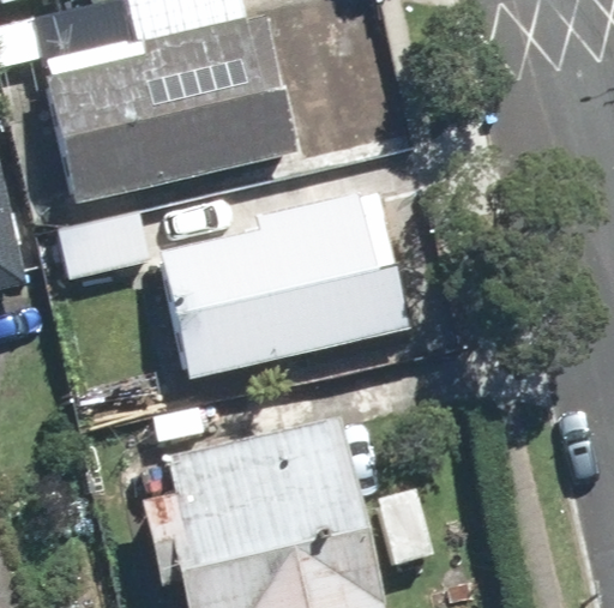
[(266,6),(36,61),(72,210),(301,155),(266,6)]
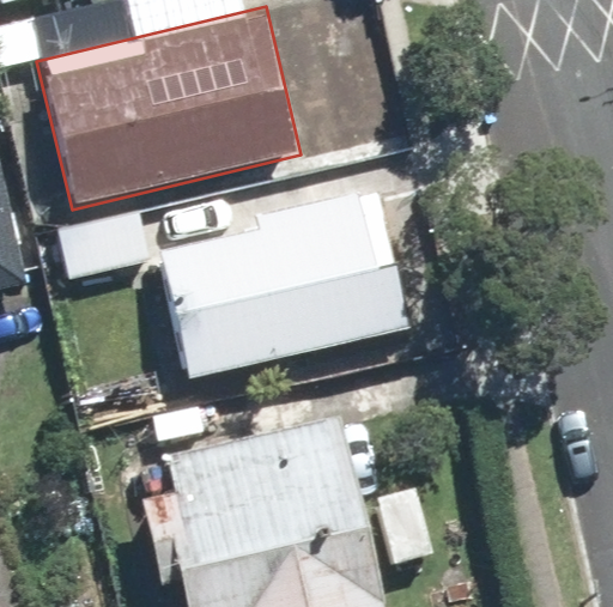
[(377,186),(152,240),(186,381),(412,327),(377,186)]
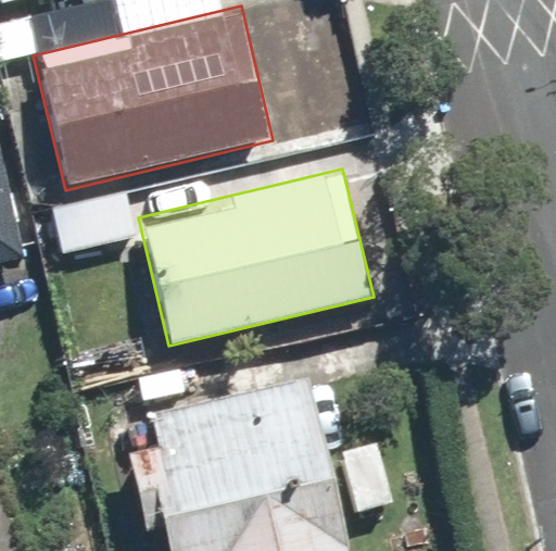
[(0,550),(0,261),(20,257),(0,175),(0,550)]
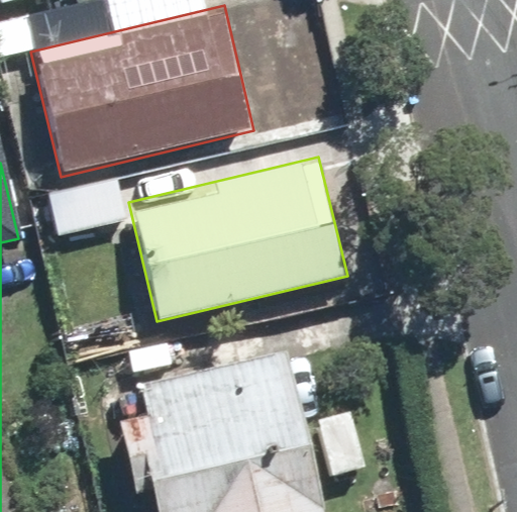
[(128,217),(118,174),(47,191),(58,234),(128,217)]
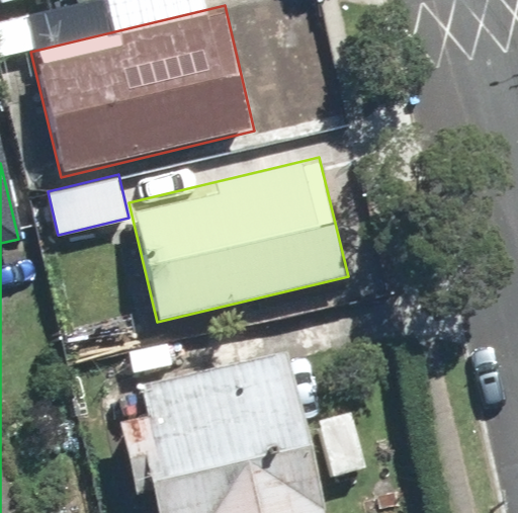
[(352,412),(311,422),(292,349),(144,386),(151,416),(120,423),(138,495),(155,491),(159,512),(332,512),(323,476),(365,465),(352,412)]
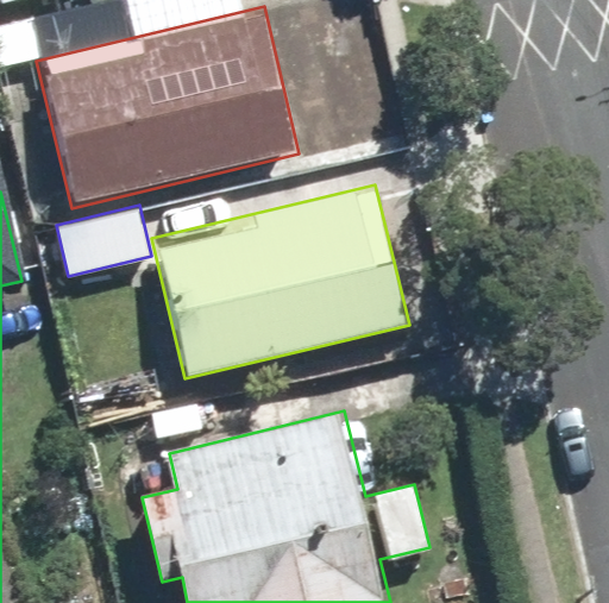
All buildings are outlined.
